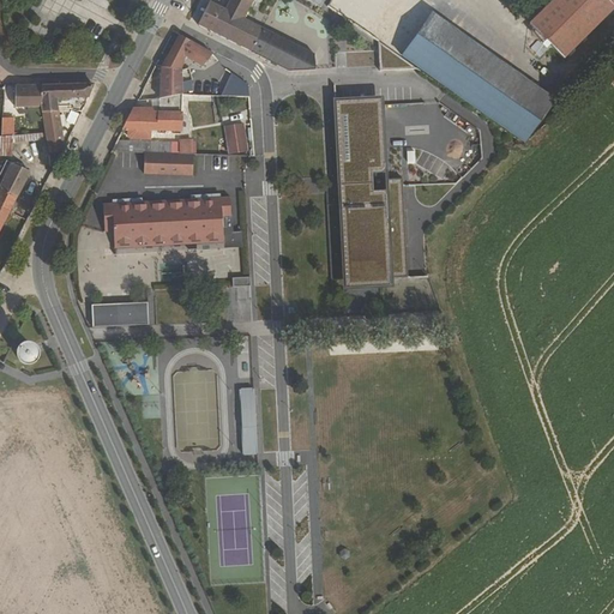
[(251,0),(233,0),(227,12),(223,10),(209,2),(196,29),(212,38),(215,34),(259,56),(271,35),(242,19),(251,0)]
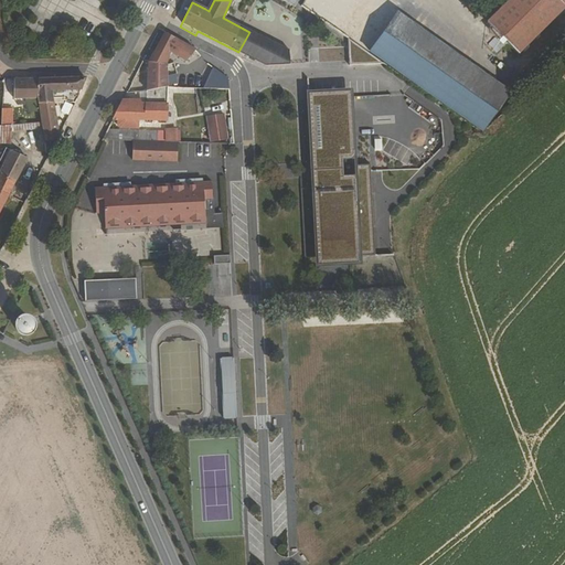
[(564,0),(511,0),(489,23),(519,53),(564,7),(564,0)]
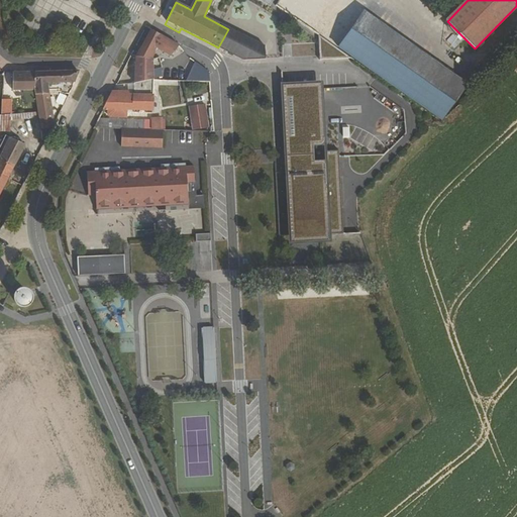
[(347,56),(437,120),(463,87),(363,14),(338,49),(347,56)]
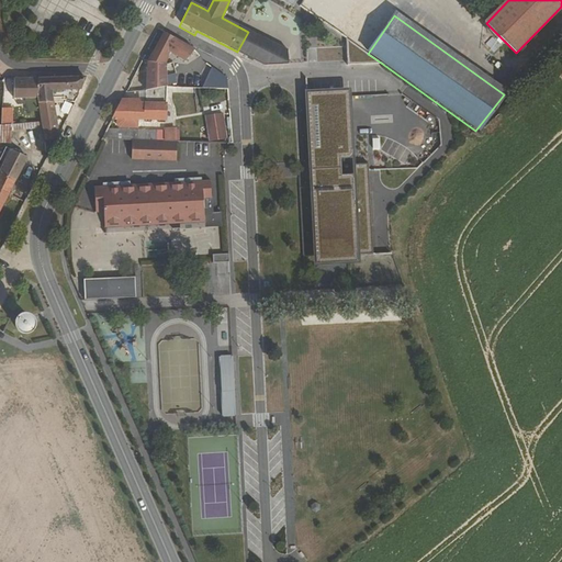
[(184,63),(194,51),(164,32),(146,64),(154,66),(154,68),(164,67),(165,66),(169,54),(184,63)]
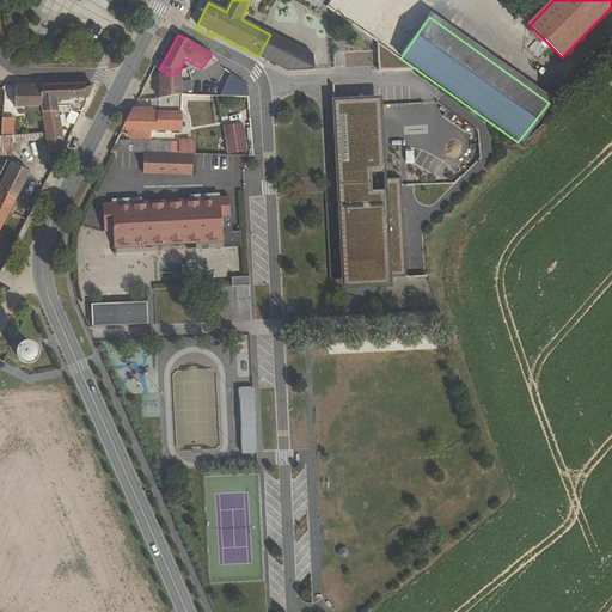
[(537,56),(548,44),(540,37),(528,49),(537,56)]
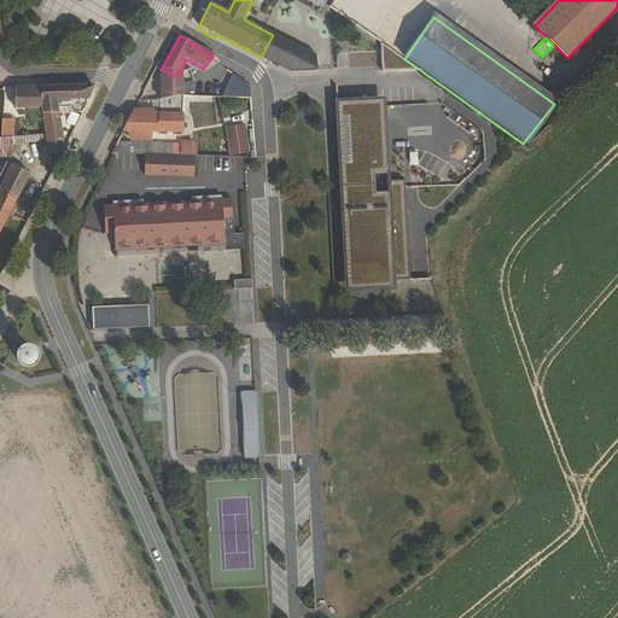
[(378,69),(415,66),(404,59),(375,39),(378,69)]
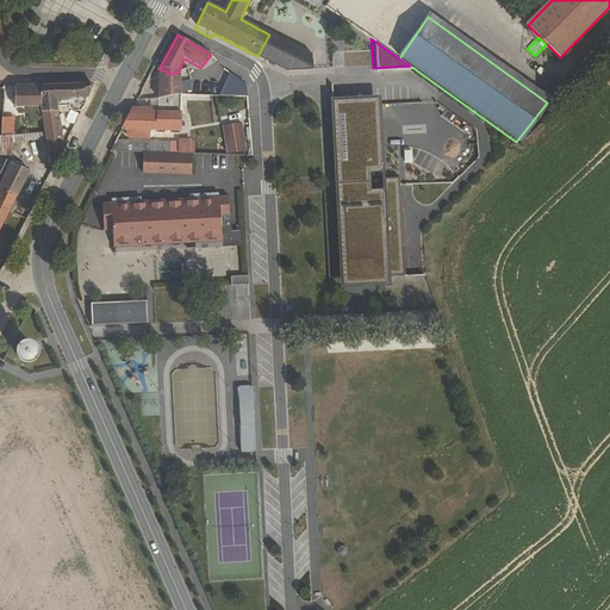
[(160,97),(180,95),(178,73),(167,74),(167,72),(159,69),(159,70),(160,97)]
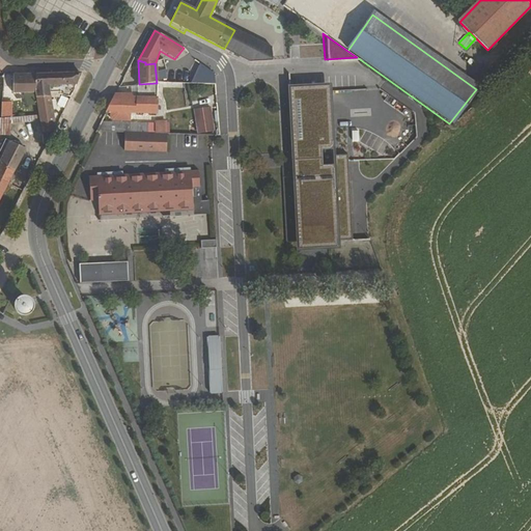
[(215,85),(214,76),(200,65),(199,84),(215,85)]
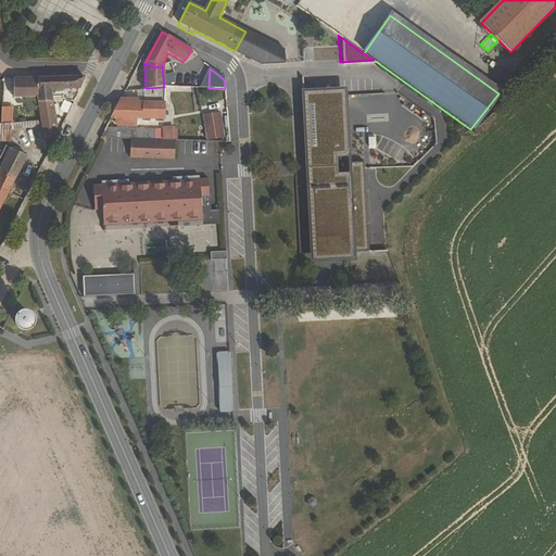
[(59,129),(55,127),(53,88),(65,93),(63,97),(73,102),(85,76),(38,78),(40,106),(41,117),(42,121),(45,138),(55,136),(59,129)]
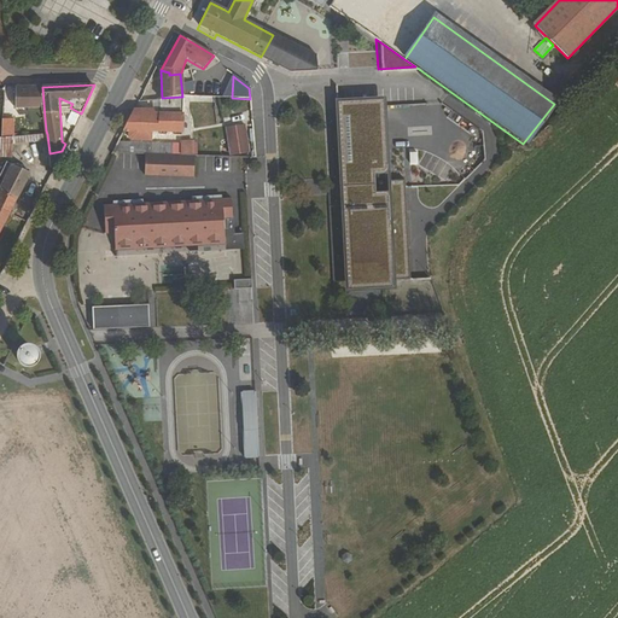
[(42,87),(16,86),(16,108),(29,106),(31,121),(45,118),(42,87)]
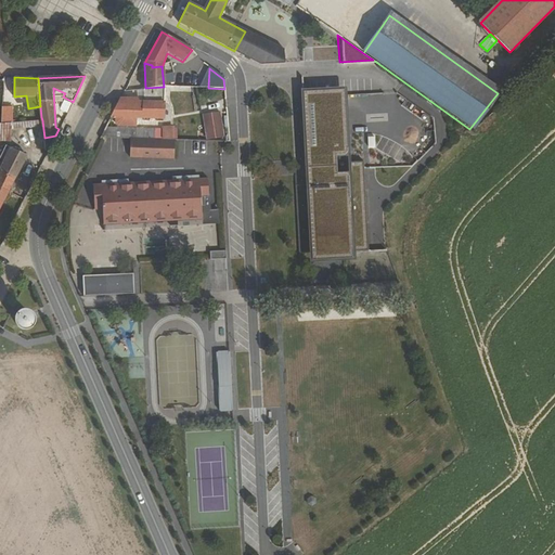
[(118,101),(111,116),(116,116),(116,121),(118,124),(133,125),(133,117),(162,119),(164,87),(145,88),(144,102),(118,101)]
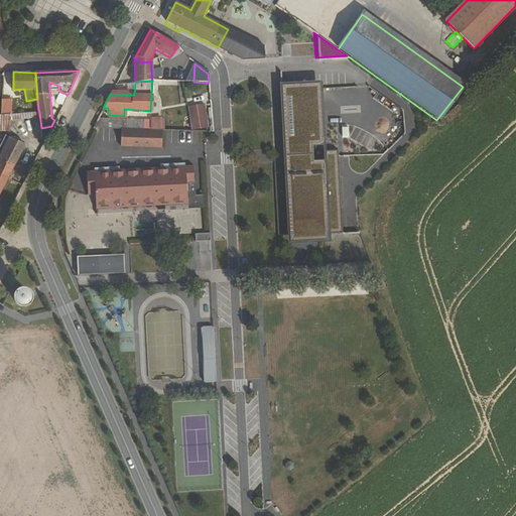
[(317,94),(321,150),(321,156),(324,156),(319,87),(276,89),(288,250),(330,247),(330,239),(294,242),(289,167),(311,166),(310,151),(283,153),(279,97),(317,94)]
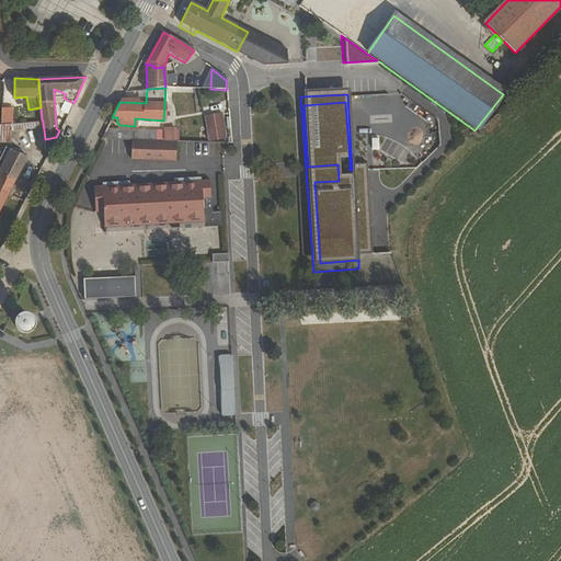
[(338,164),(350,163),(345,102),(304,105),(308,167),(338,164)]
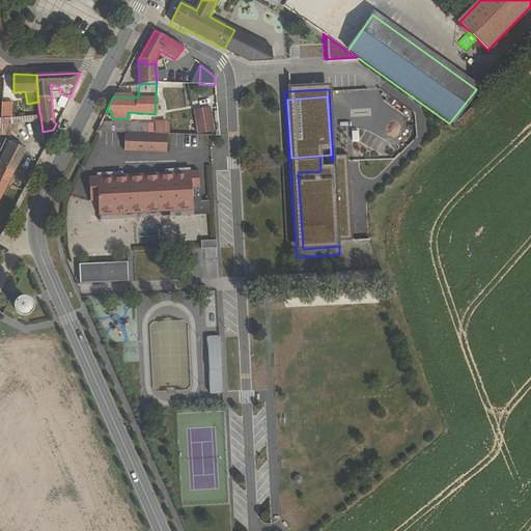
[(12,103),(2,104),(1,119),(3,120),(11,118),(12,103)]
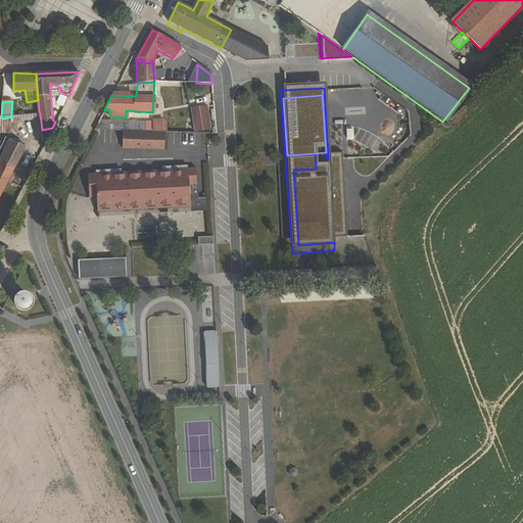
[(193,131),(210,129),(207,104),(191,106),(193,131)]
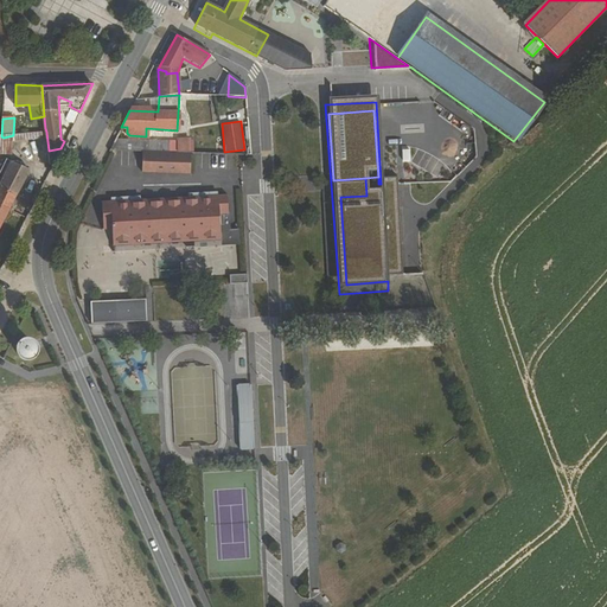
[(45,128),(13,135),(14,139),(46,132),(45,128)]
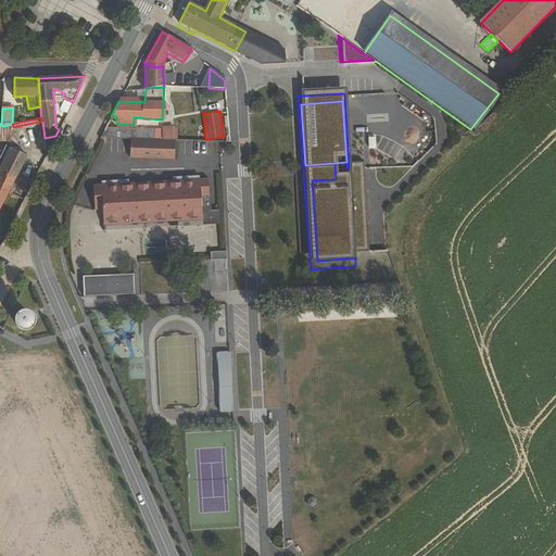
[(3,126),(1,125),(0,125),(0,131),(2,142),(15,139),(13,127),(12,124),(3,126)]
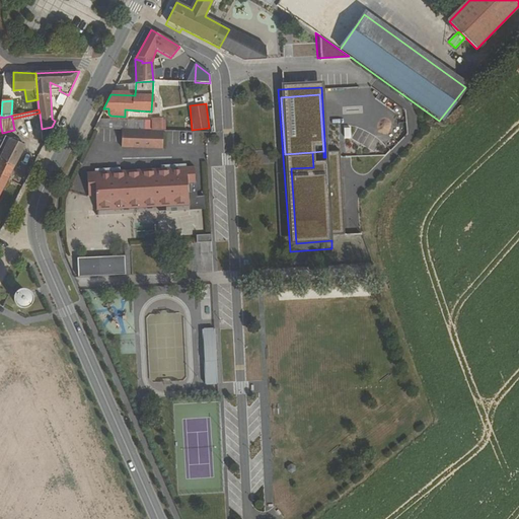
[(98,119),(93,129),(123,129),(149,130),(150,121),(98,119)]
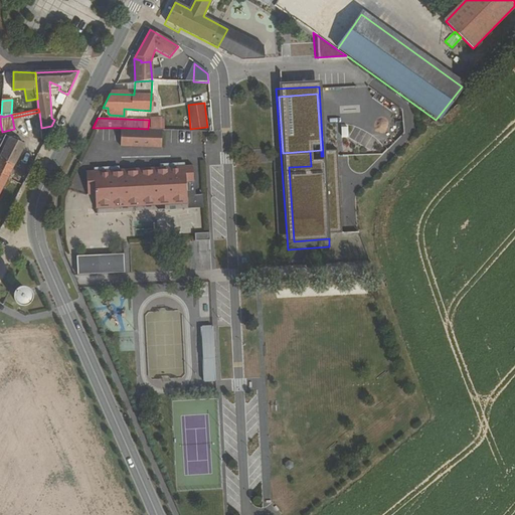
[(148,129),(122,128),(121,146),(161,147),(162,129),(156,130),(148,129)]
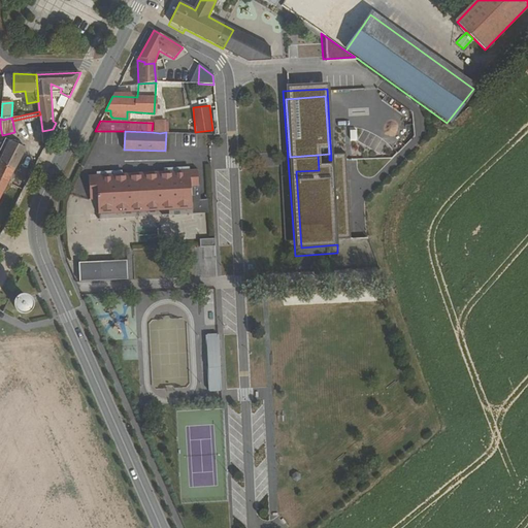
[(0,162),(0,163),(0,177),(7,182),(24,147),(5,138),(0,149),(0,162)]
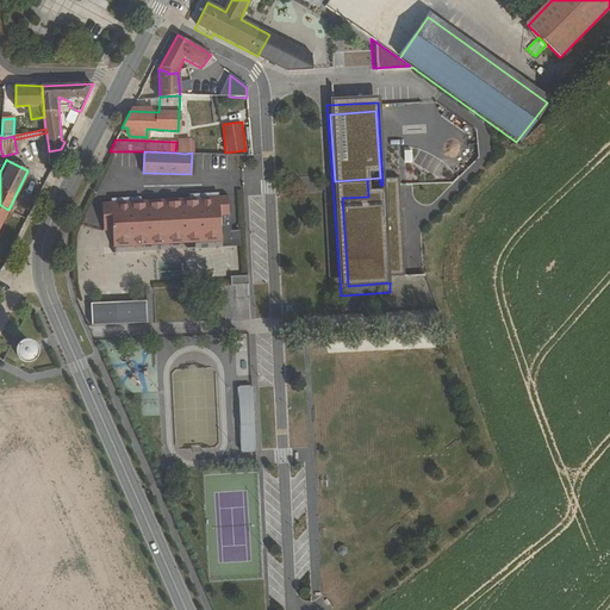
[(383,185),(380,185),(378,185),(379,195),(368,197),(342,198),(348,286),(390,282),(405,282),(397,184),(383,185)]
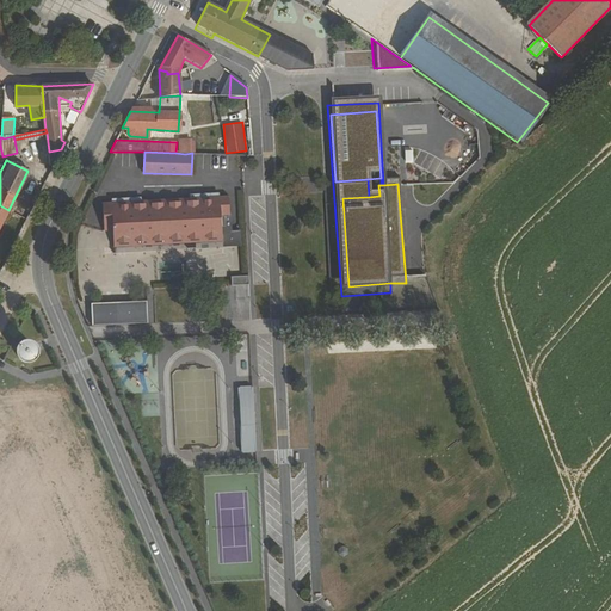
[(113,247),(134,246),(142,246),(161,245),(168,245),(187,244),(195,244),(222,242),(221,216),(229,216),(228,197),(103,203),(104,230),(113,229),(113,247)]
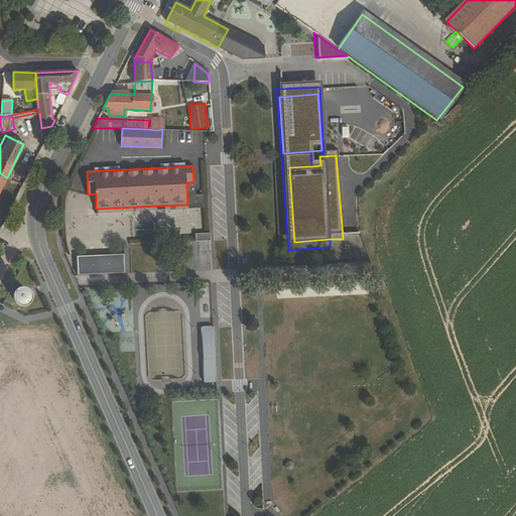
[(195,243),(195,250),(211,248),(210,241),(195,243)]
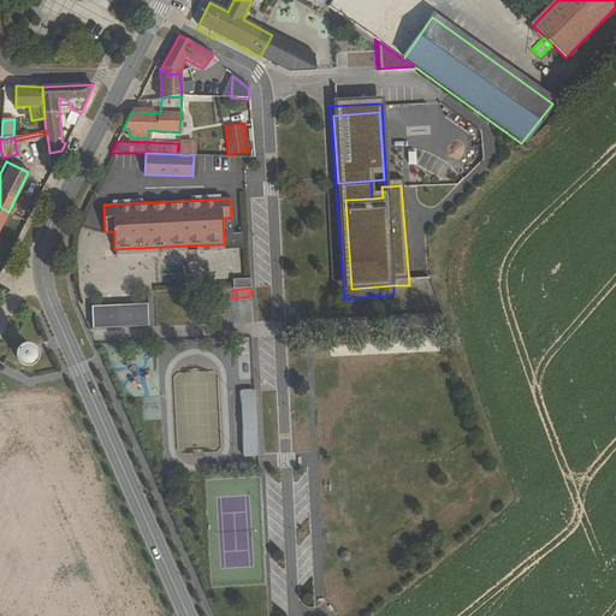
[(93,306),(94,329),(152,326),(150,303),(93,306)]
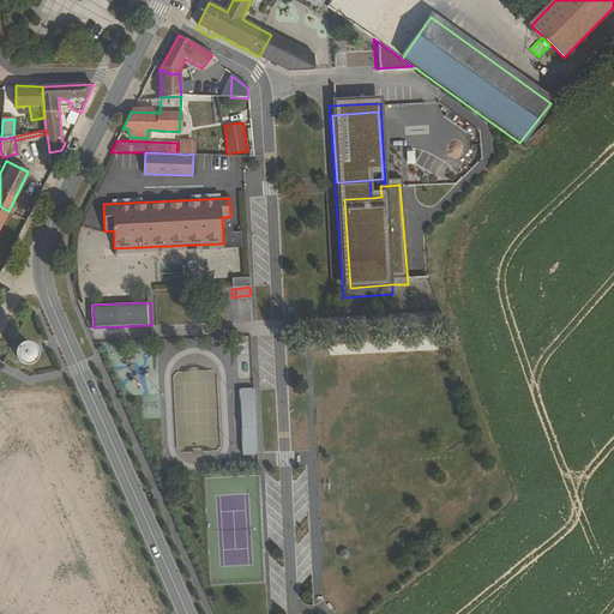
[(30,339),(24,339),(19,342),(14,345),(13,349),(12,355),(13,360),(16,365),(19,367),(23,368),(26,369),(30,368),(34,367),(38,365),(40,362),(42,357),(42,353),(42,350),(40,347),(37,343),(34,341),(30,339)]
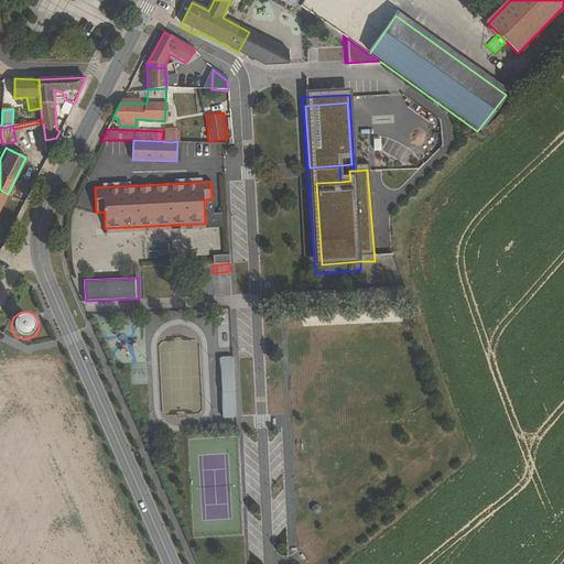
[(236,415),(235,376),(234,357),(219,358),(220,380),(223,416),(236,415)]
